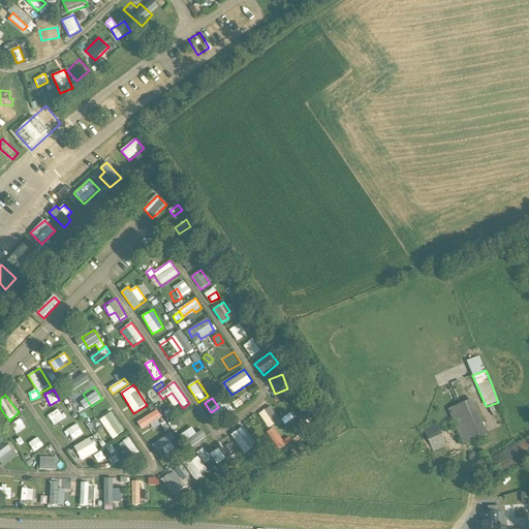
[(447,409),(463,445),(487,435),(471,399),(447,409)]
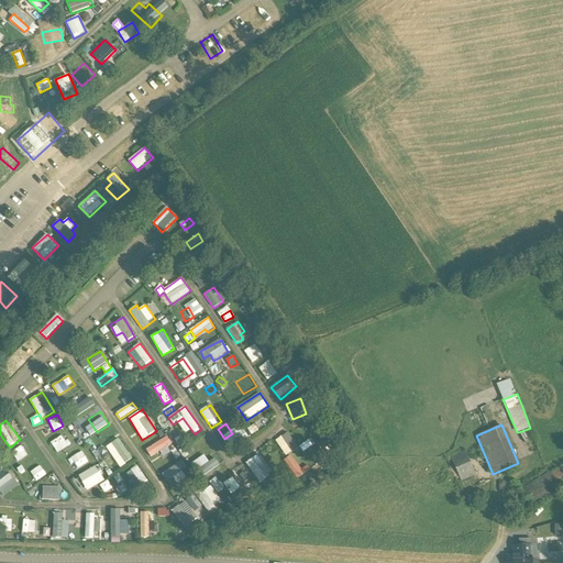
[(275,441),(287,457),(299,448),(288,431),(275,441)]
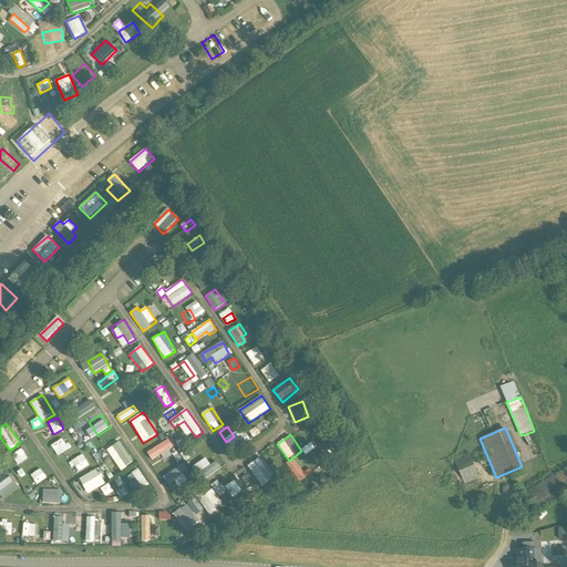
[(64,439),(51,444),(57,456),(70,450),(64,439)]
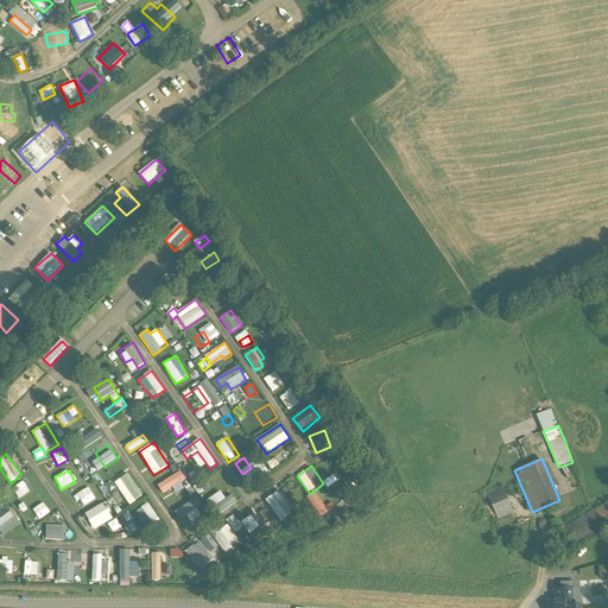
[(130,474),(114,482),(130,505),(144,495),(130,474)]
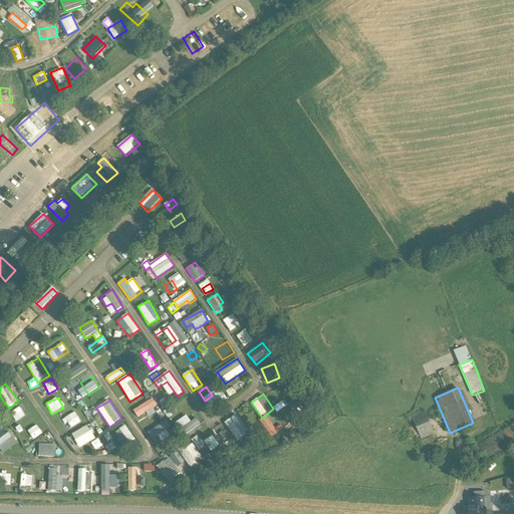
[(137,423),(156,415),(151,403),(132,411),(137,423)]
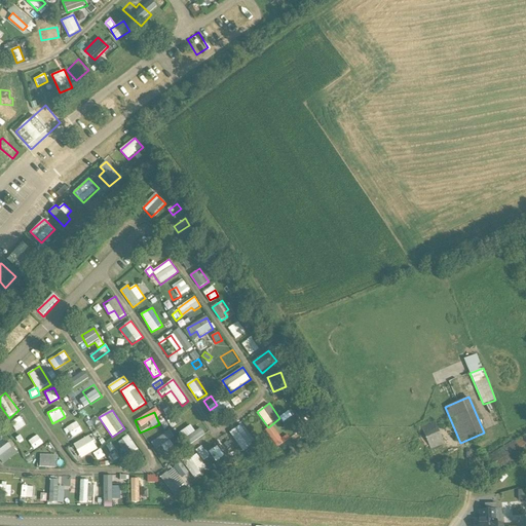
[(16,431),(26,425),(20,417),(11,422),(16,431)]
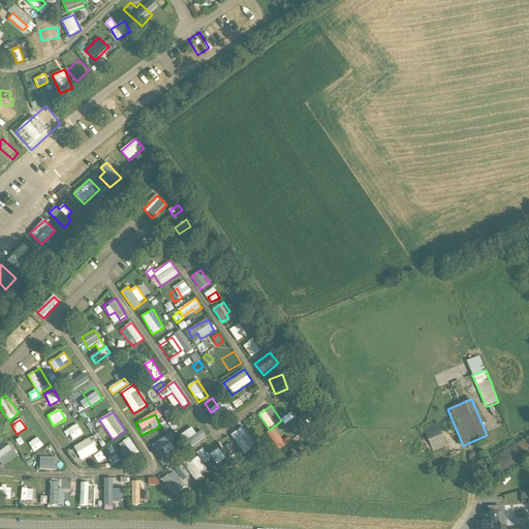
[(437,423),(418,430),(423,439),(428,437),(433,450),(446,445),(437,423)]
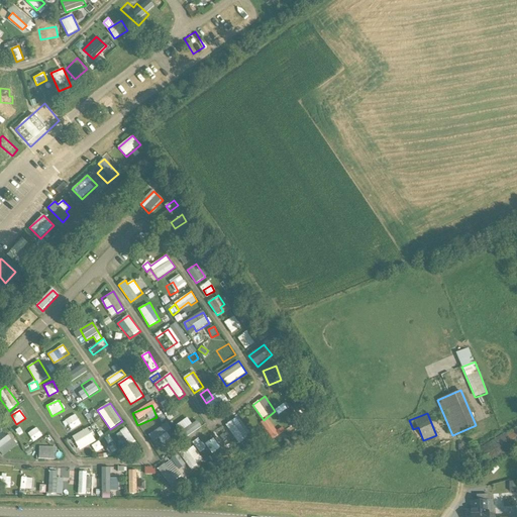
[(67,432),(81,425),(76,414),(62,421),(67,432)]
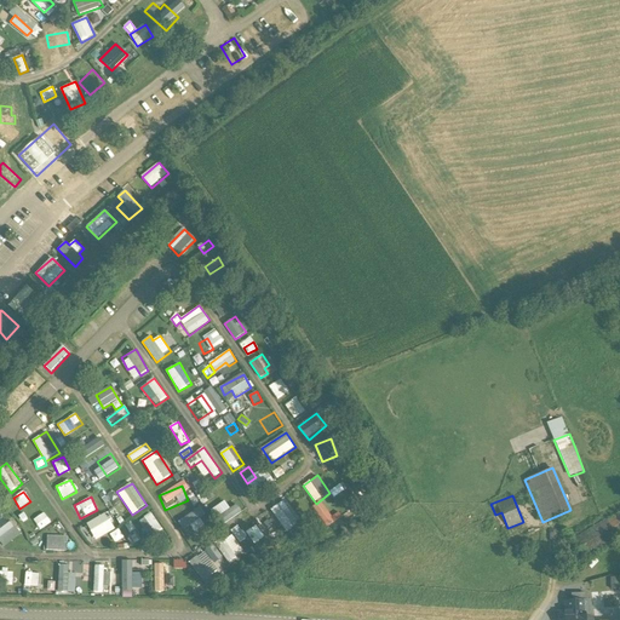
[(315,505),(327,528),(336,523),(323,501),(315,505)]
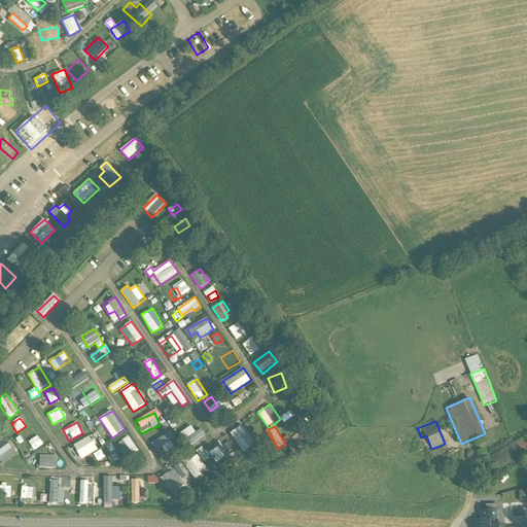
[(192,445),(206,434),(202,428),(188,437),(192,445)]
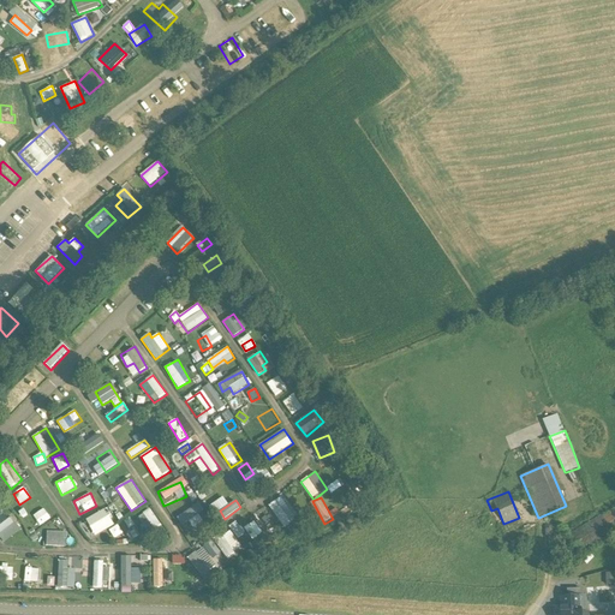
[(276,500),(268,506),(285,529),(297,519),(286,505),(281,507),(276,500)]
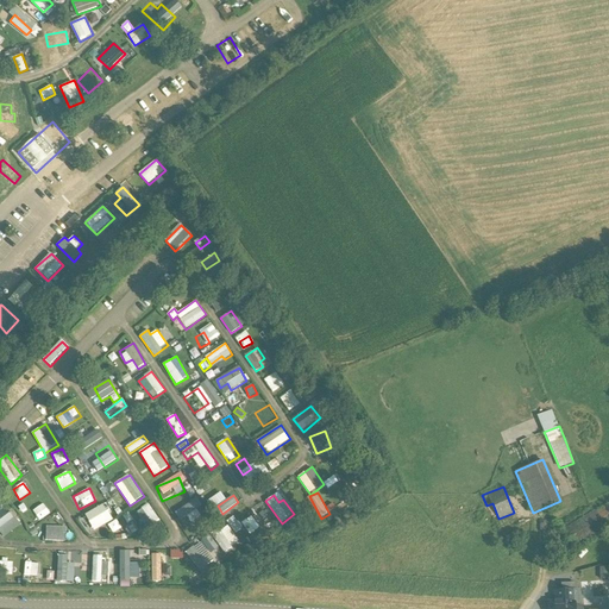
[(181,521),(187,516),(192,523),(202,516),(196,509),(202,506),(196,497),(175,513),(181,521)]
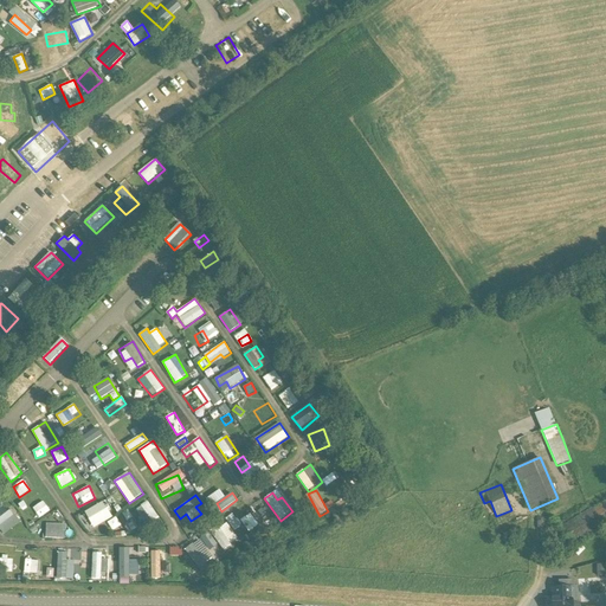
[(44,501),(32,508),(38,519),(50,510),(44,501)]
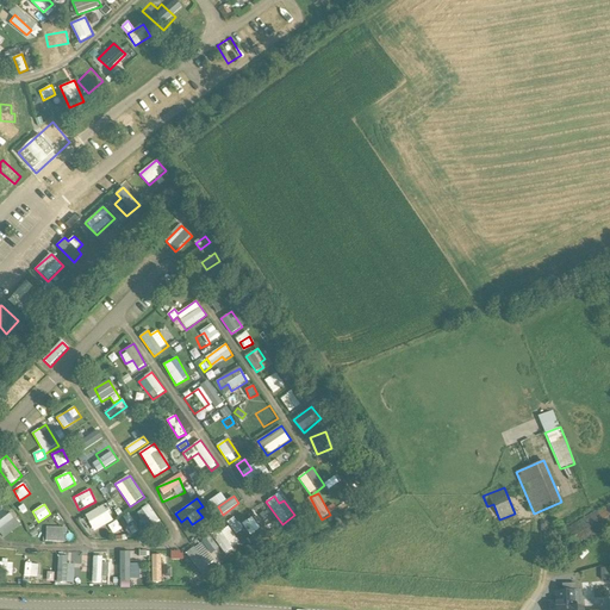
[(148,529),(160,521),(149,504),(136,512),(148,529)]
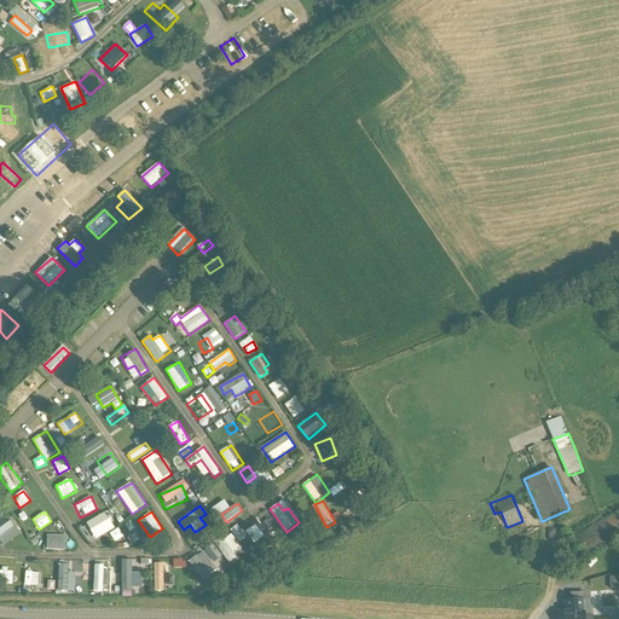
[(582,560),(602,547),(618,536),(618,512),(607,520),(606,518),(570,541),(582,560)]
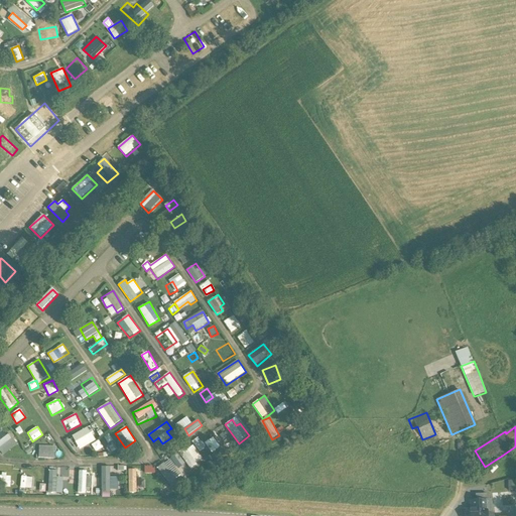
[(79,449),(96,441),(89,427),(73,434),(79,449)]
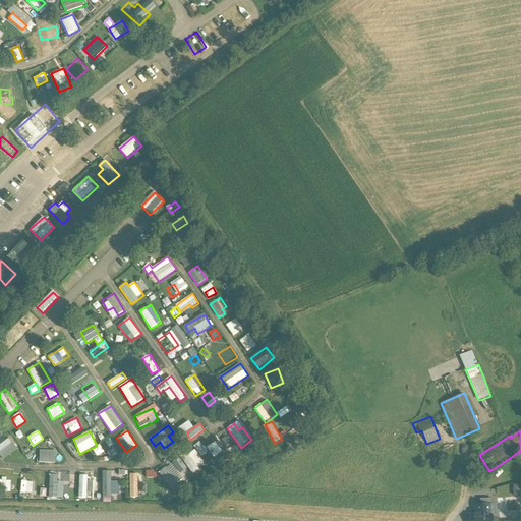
[(222,441),(231,454),(239,448),(229,435),(222,441)]
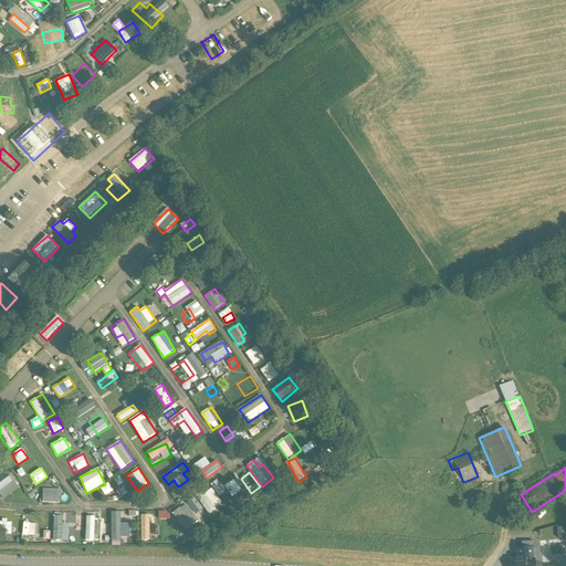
[(0,496),(1,499),(19,490),(12,477),(0,482),(0,496)]
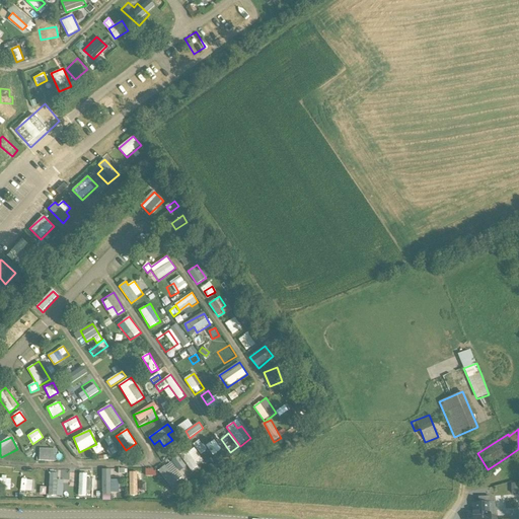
[(109,437),(104,440),(109,446),(114,443),(109,437)]
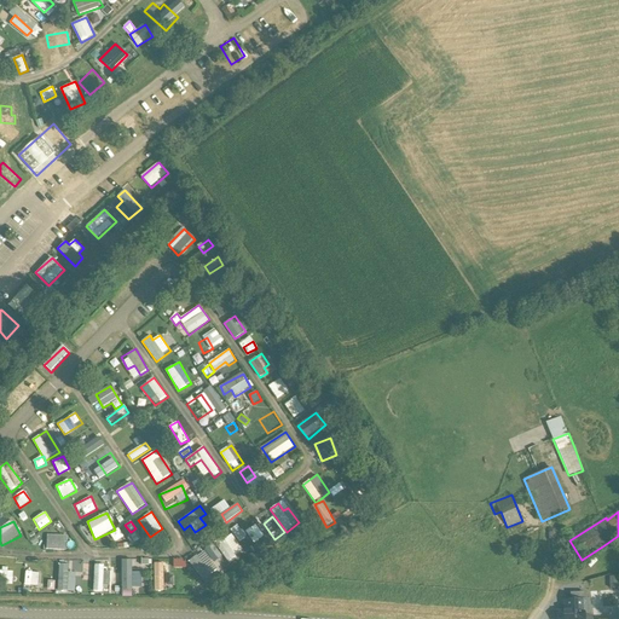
[(246,532),(255,544),(265,536),(255,524),(246,532)]
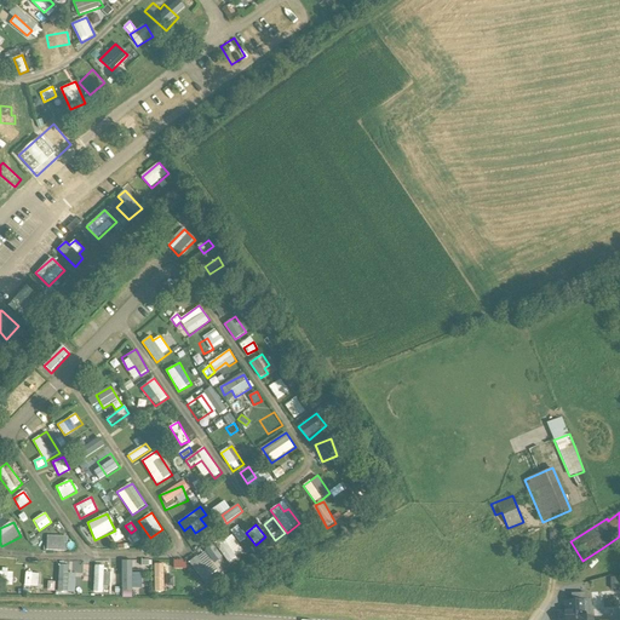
[(240,543),(247,538),(237,526),(230,530),(240,543)]
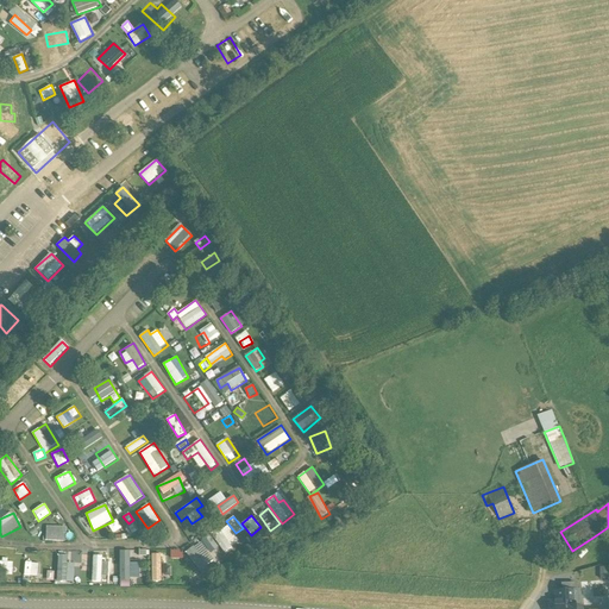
[(292,528),(300,522),(295,516),(287,522),(292,528)]
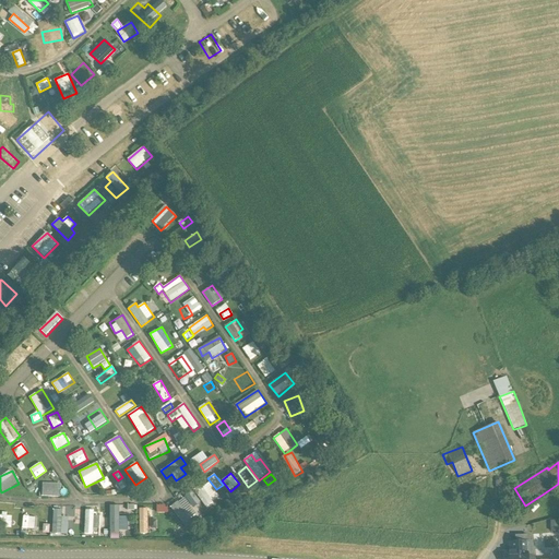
[(104,489),(111,485),(107,477),(99,482),(104,489)]
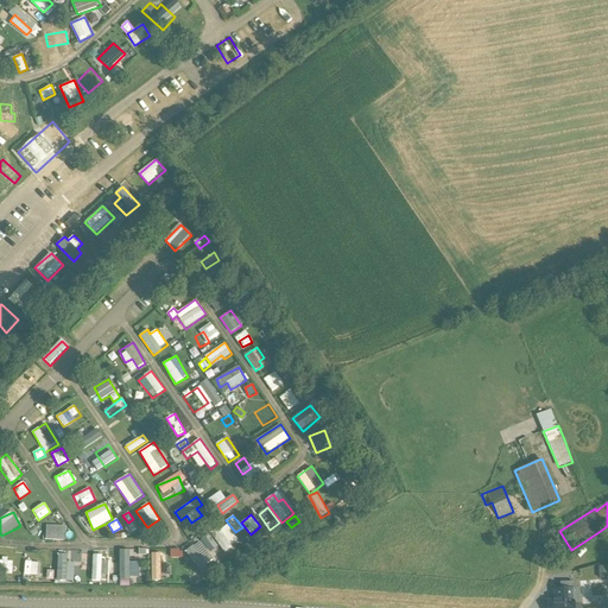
[(226,552),(233,546),(221,533),(214,539),(226,552)]
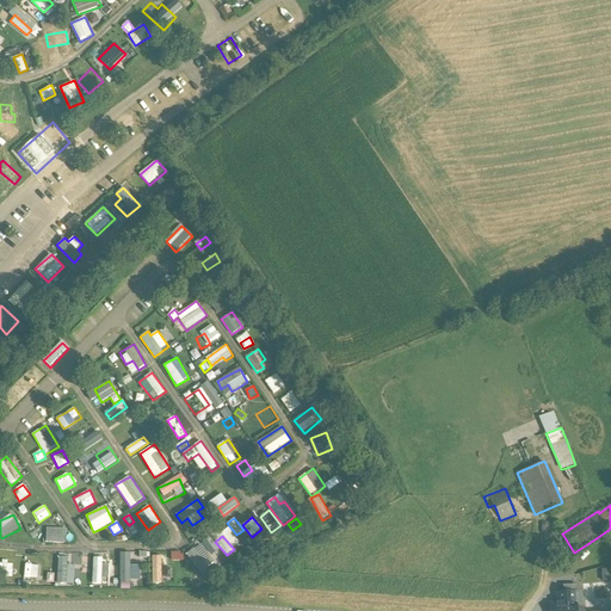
[(187,553),(199,573),(216,563),(203,543),(187,553)]
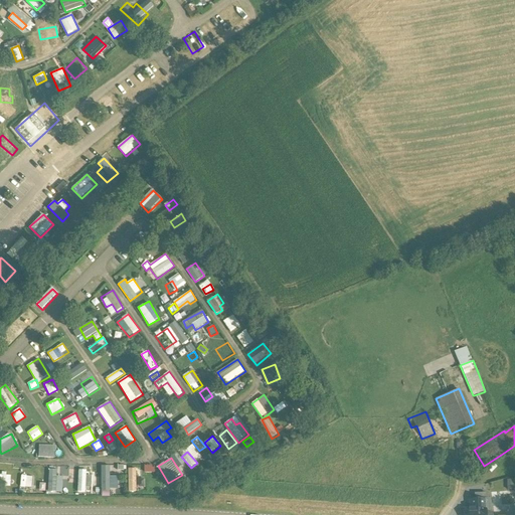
[(117,483),(117,469),(111,469),(111,465),(104,466),(105,484),(117,483)]
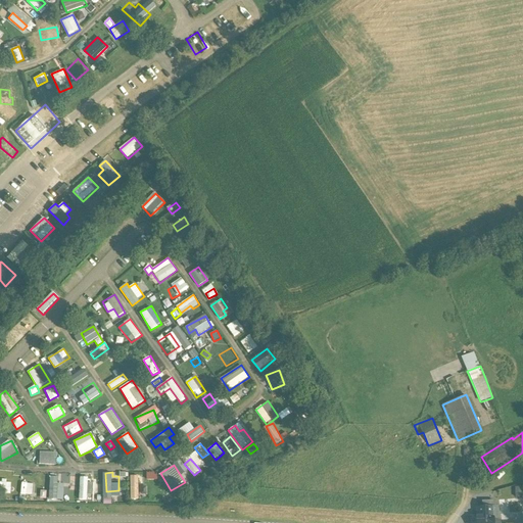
[(130,500),(140,500),(141,475),(131,475),(130,500)]
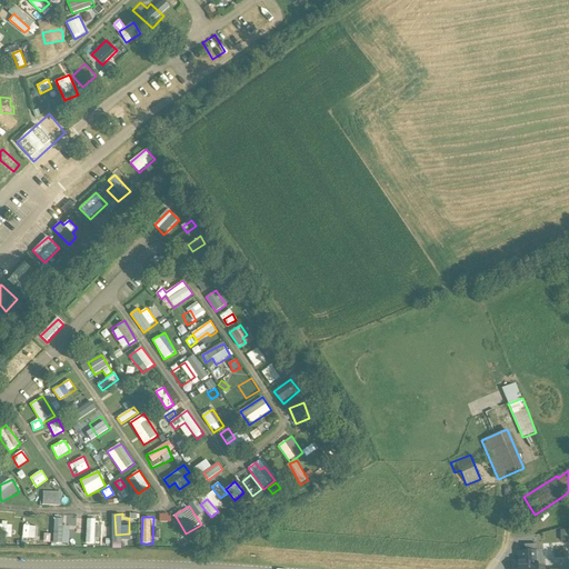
[(53,518),(53,545),(63,545),(65,519),(53,518)]
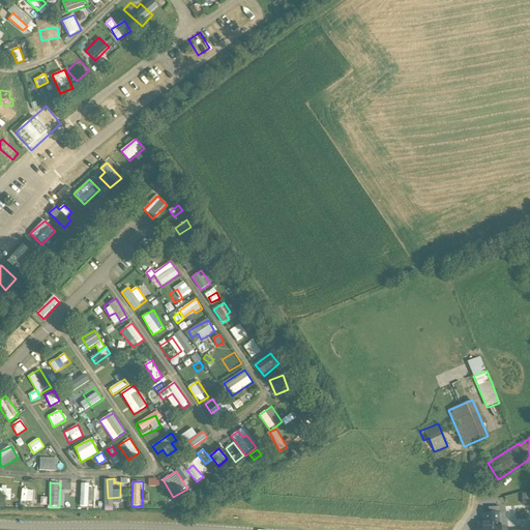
[(89,489),(90,483),(82,483),(82,506),(95,506),(95,489),(89,489)]
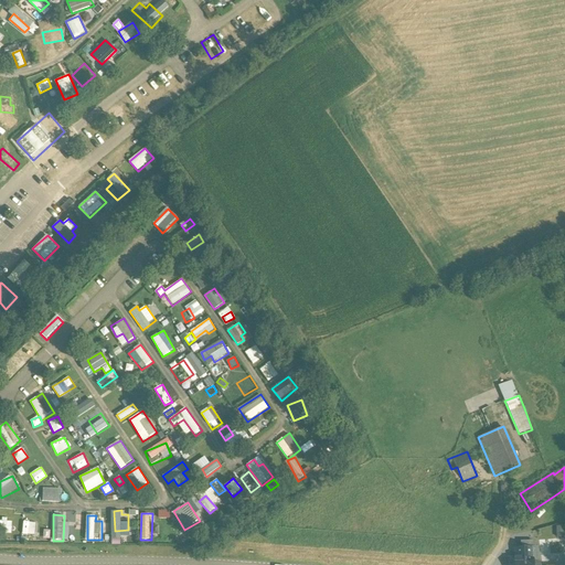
[(23,521),(23,534),(36,535),(36,521),(23,521)]
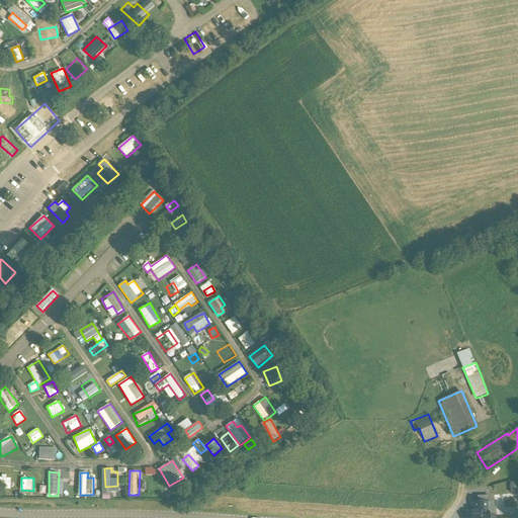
[(494,501),(472,501),(472,517),(496,517),(494,501)]
